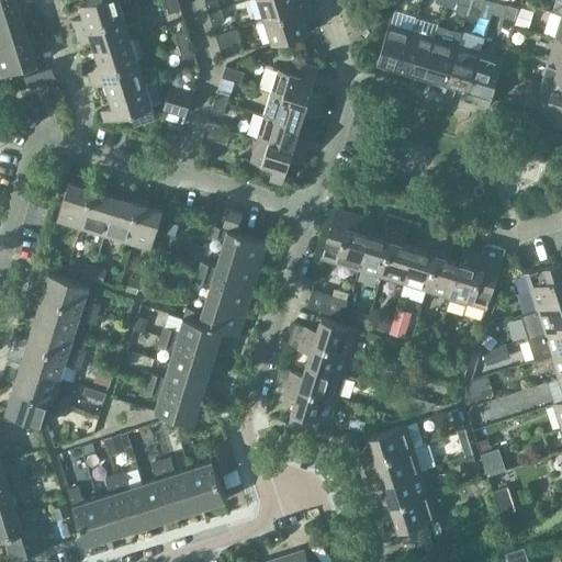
[(0,0),(0,23),(23,17),(17,0),(0,0)]
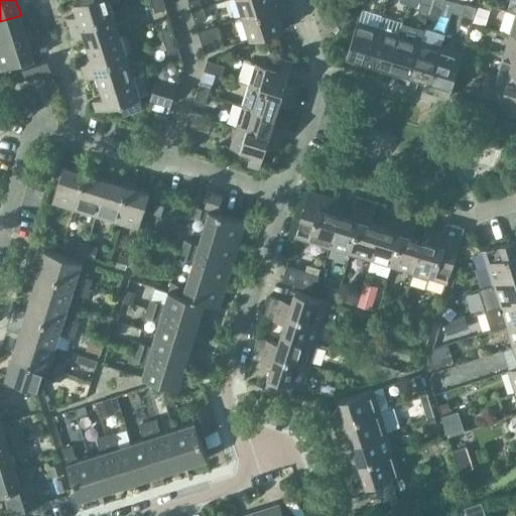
[(67,18),(70,27),(114,13),(109,0),(85,0),(83,0),(75,3),(79,14),(67,18)]
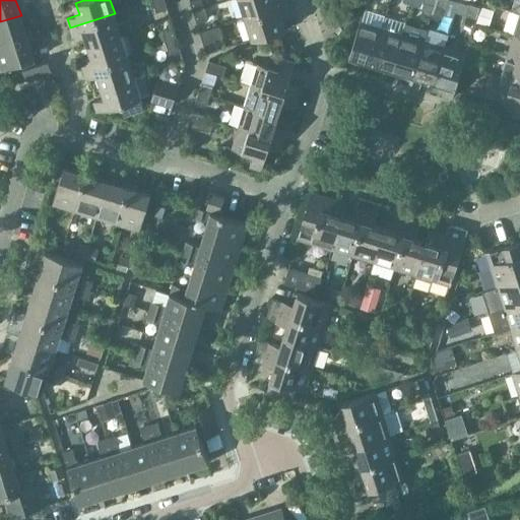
[(165,0),(157,0),(153,1),(156,12),(168,9),(165,0)]
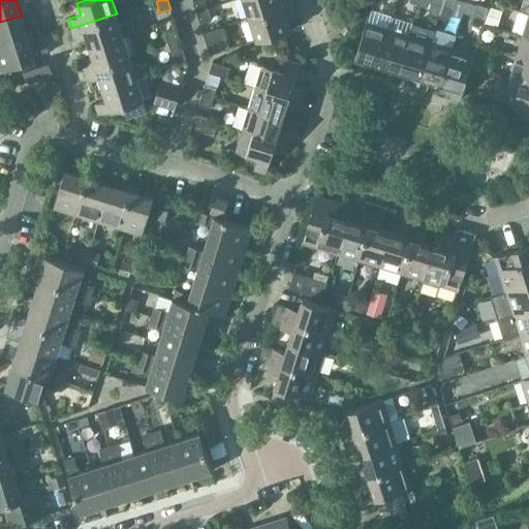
[(197,11),(209,8),(206,0),(195,0),(193,1),(197,11)]
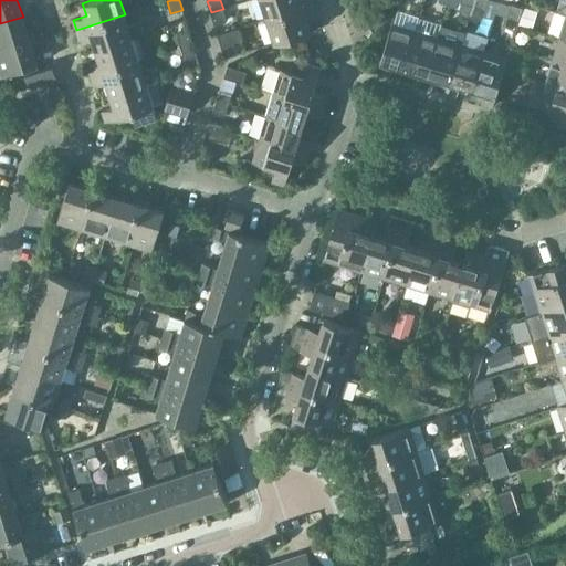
[(261,0),(269,20),(316,4),(314,0),(261,0)]
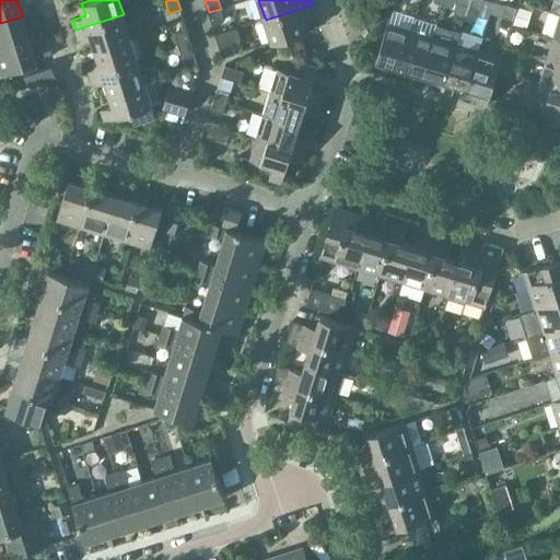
[(469,0),(468,7),(480,10),(482,0),(469,0)]
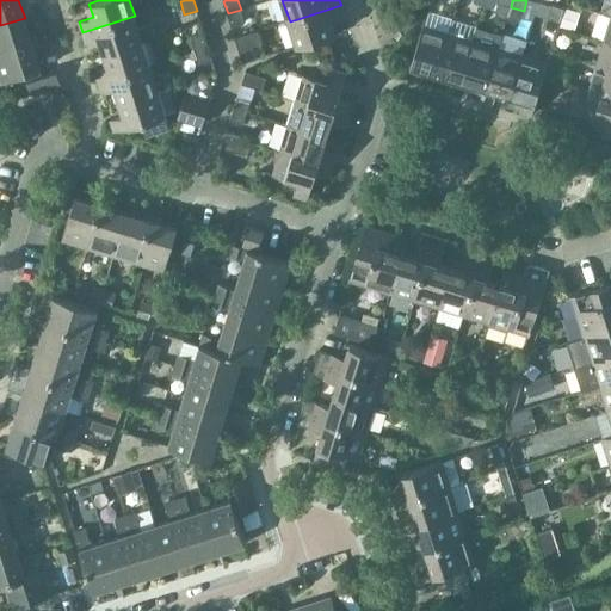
[(341,5),(290,22),(297,47),(335,34),(332,20),(345,16),(341,5)]
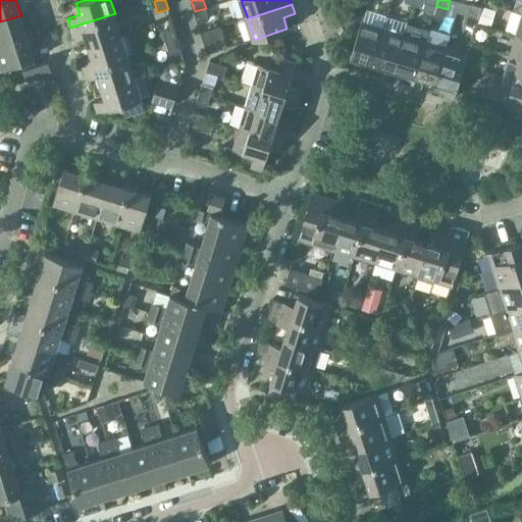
[(482,7),(471,4),(468,15),(479,18),(482,7)]
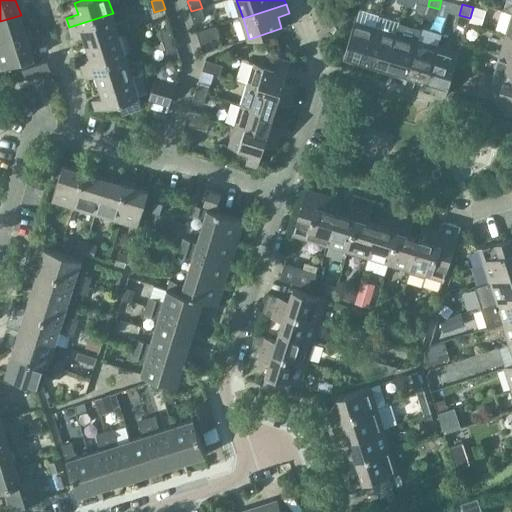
[(428,6),(424,18),(431,20),(436,16),(437,14),(439,9),(428,6)]
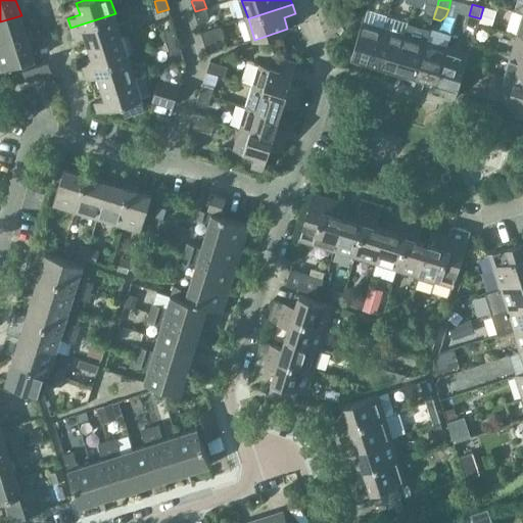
[(484,7),(479,22),(492,27),(496,11),(484,7)]
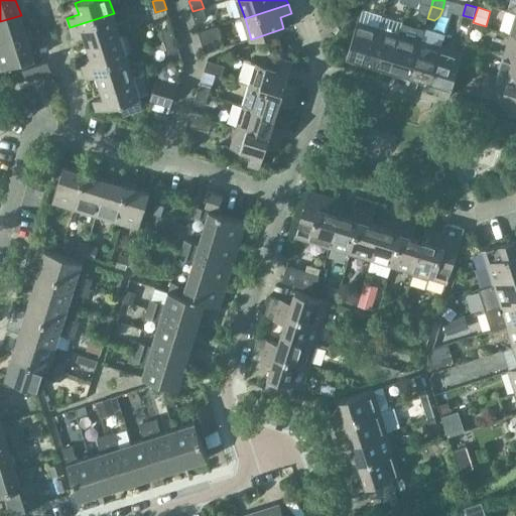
[(204,8),(192,11),(196,22),(207,19),(204,8)]
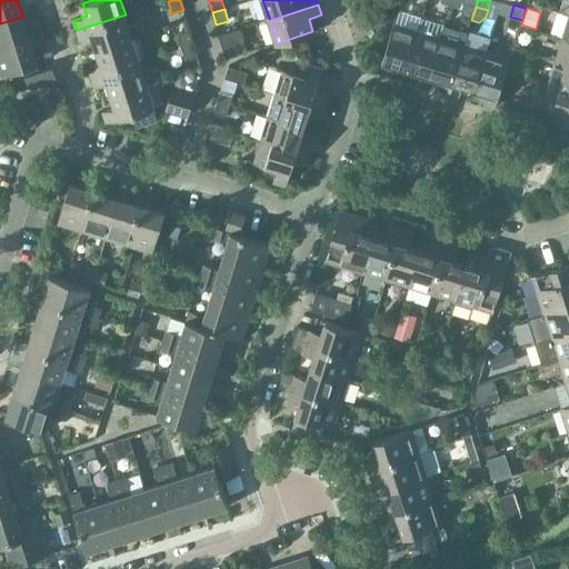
[(93,37),(97,49),(132,38),(146,33),(141,21),(129,26),(126,15),(77,30),(80,41),(93,37)]
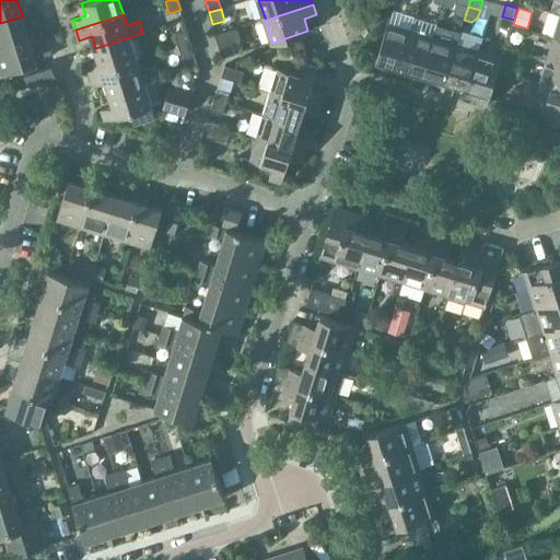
[(0,48),(30,39),(23,16),(0,23),(0,48)]
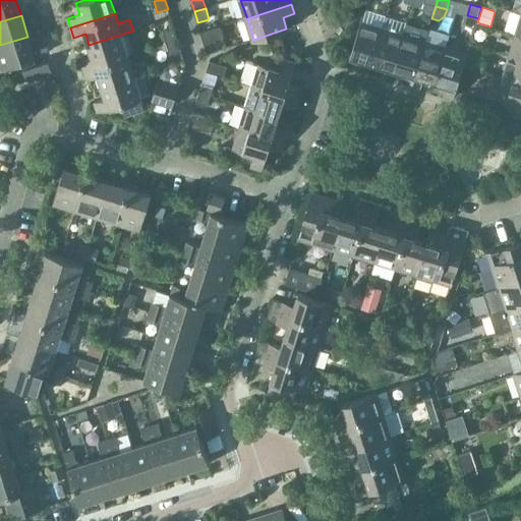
[(359,69),(369,72),(383,29),(361,21),(351,55),(363,58),(359,69)]
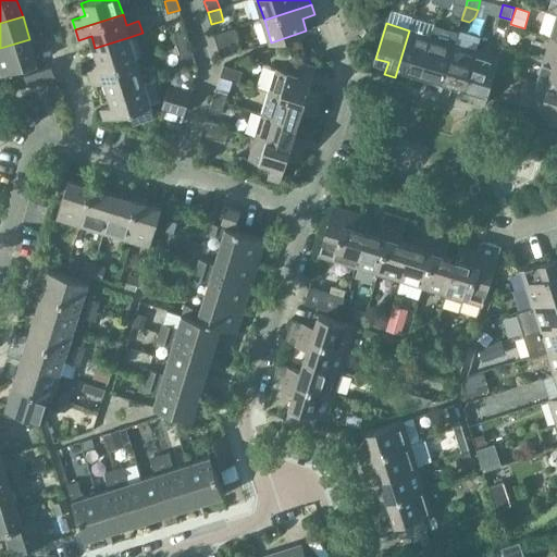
[(235,28),(214,35),(222,58),(234,54),(230,41),(238,39),(235,28)]
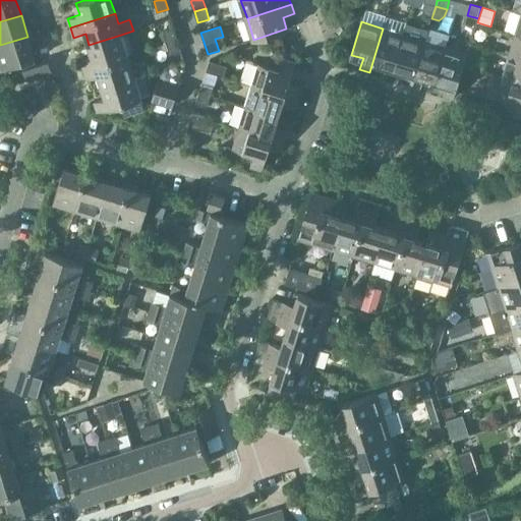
[(167,44),(178,40),(174,29),(163,33),(167,44)]
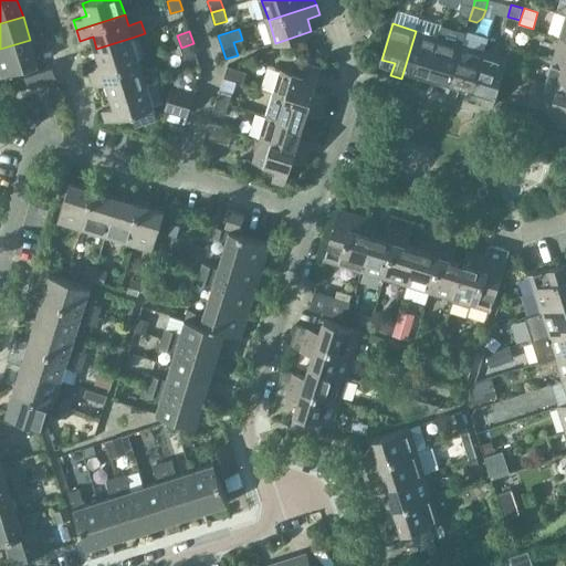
[(416,31),(401,79),(411,82),(416,70),(428,73),(439,38),(416,31)]
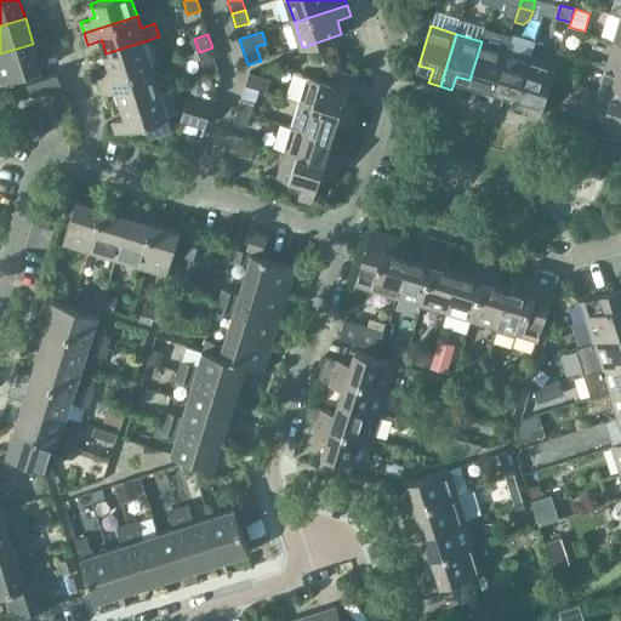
[(153,67),(144,41),(106,53),(110,67),(97,72),(101,84),(153,67)]
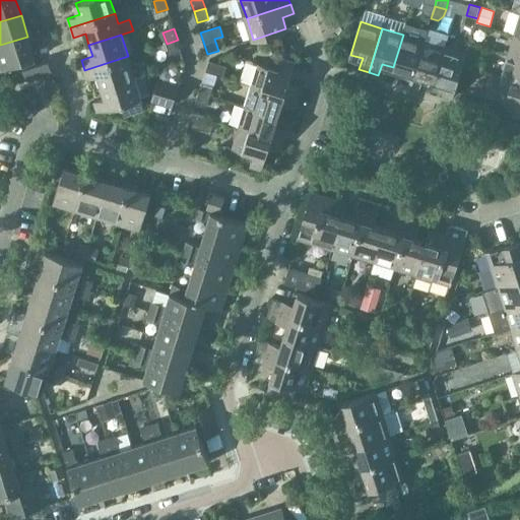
[(401,82),(410,85),(424,42),(403,35),(393,67),(404,71),(401,82)]
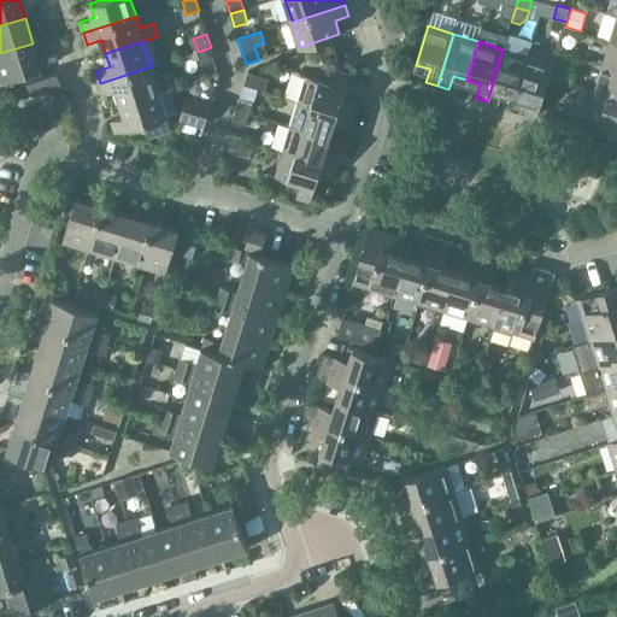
[(604,66),(616,70),(616,43),(611,42),(604,66)]
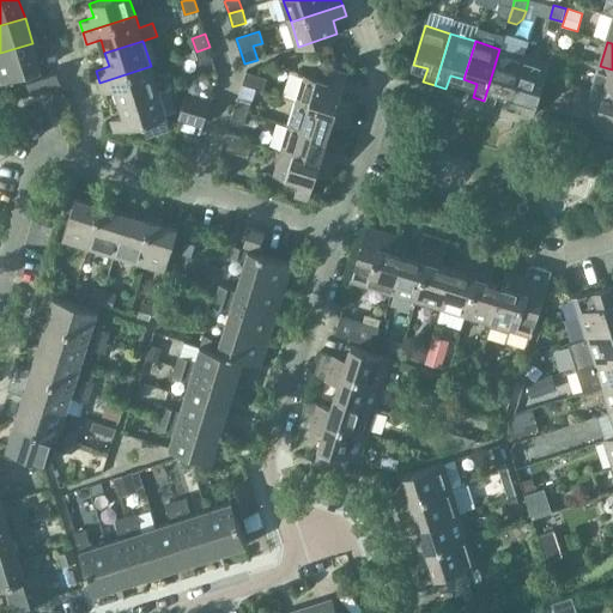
[(0,53),(0,82),(25,74),(32,96),(62,86),(58,72),(43,77),(32,43),(0,53)]
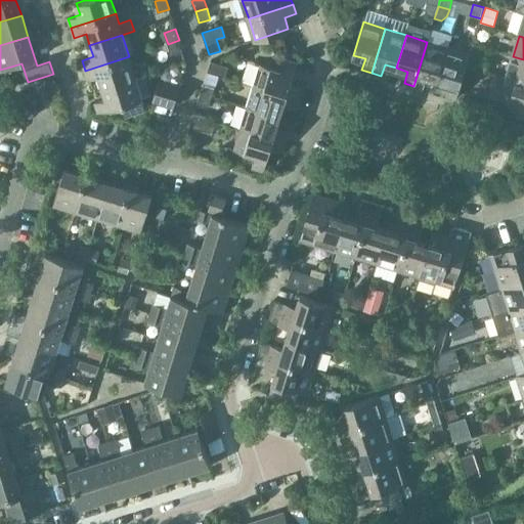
[(179,40),(168,44),(171,54),(182,51),(179,40)]
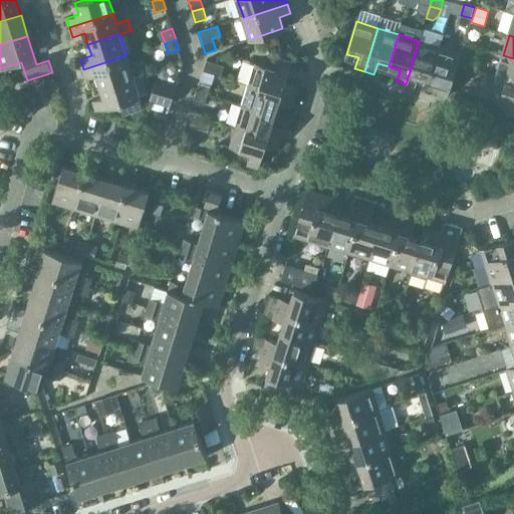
[(419,76),(430,79),(440,47),(419,41),(406,84),(416,87),(419,76)]
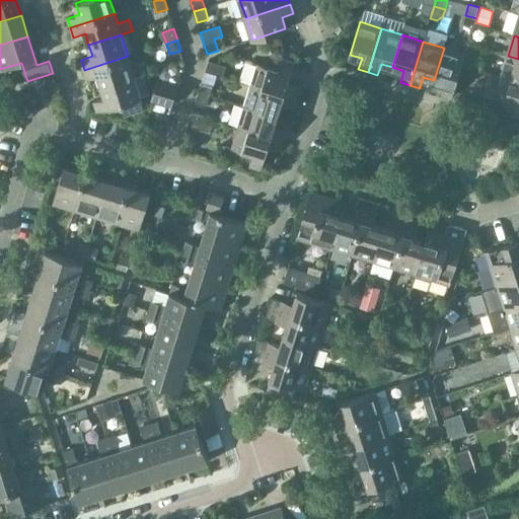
[(465,54),(462,65),(467,67),(471,56),(477,58),(480,48),(468,44),(465,54)]
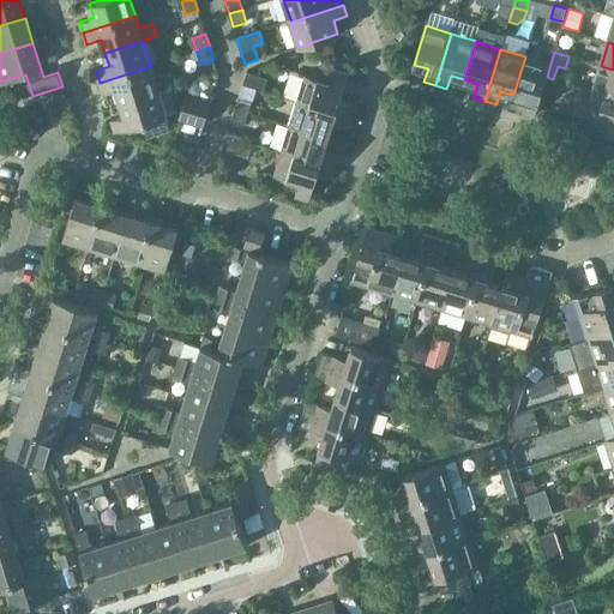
[(513,95),(527,98),(523,113),(535,116),(547,77),(551,64),(525,56),(513,95)]
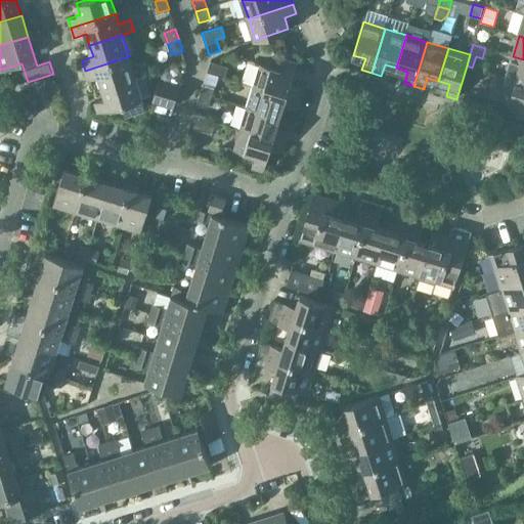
[(88,80),(99,76),(102,87),(135,77),(143,75),(139,62),(132,64),(129,56),(85,71),(88,80)]
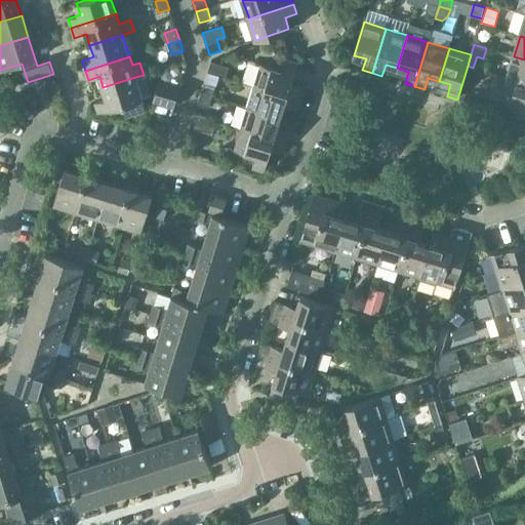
[(477,56),(473,68),(485,71),(488,59),(483,58),(477,56)]
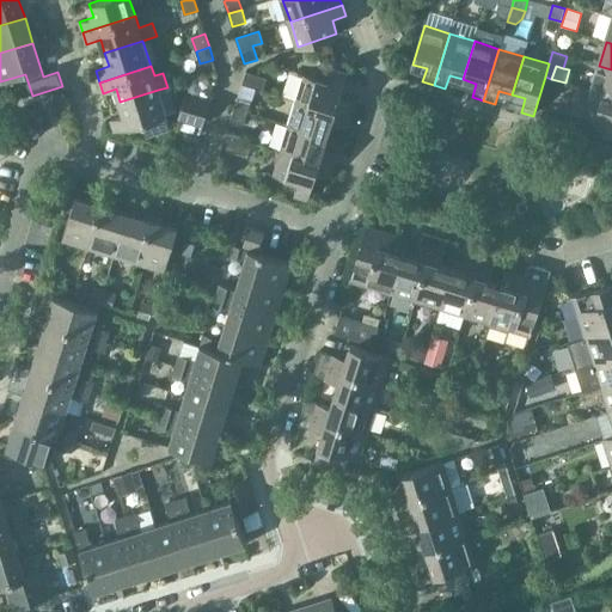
[(591,91),(611,97),(611,69),(599,66),(591,91)]
